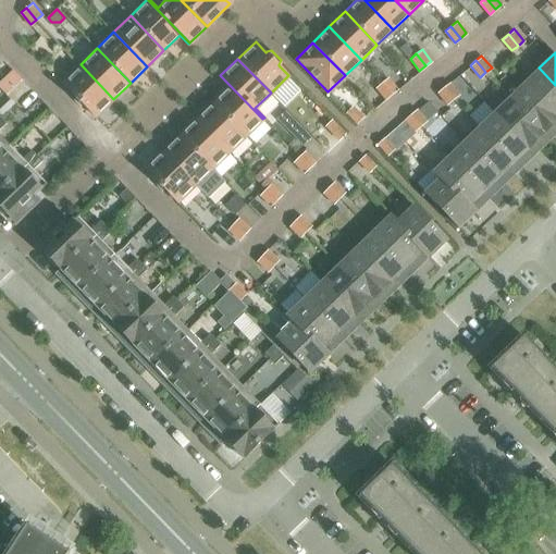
[(113,99),(81,64),(62,82),(96,117),(113,99)]
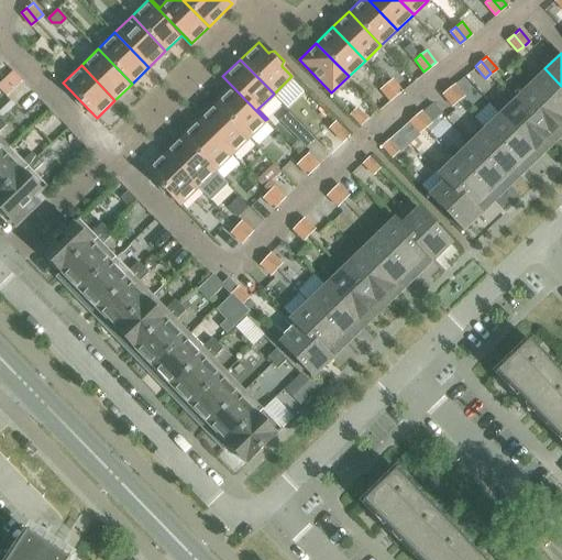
[(13,67),(0,80),(0,85),(7,91),(22,76),(13,67)]
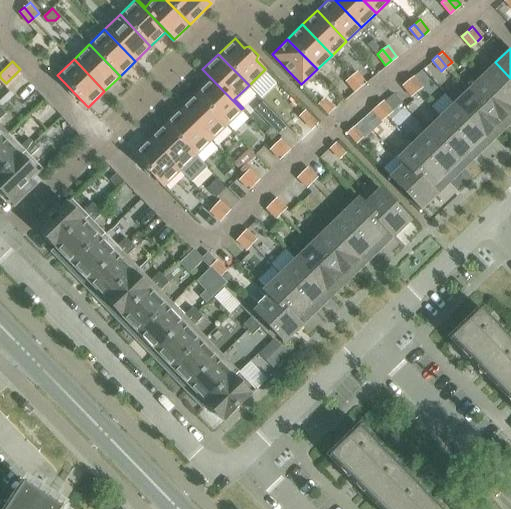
[(510,78),(495,62),(481,75),(510,105),(510,78)]
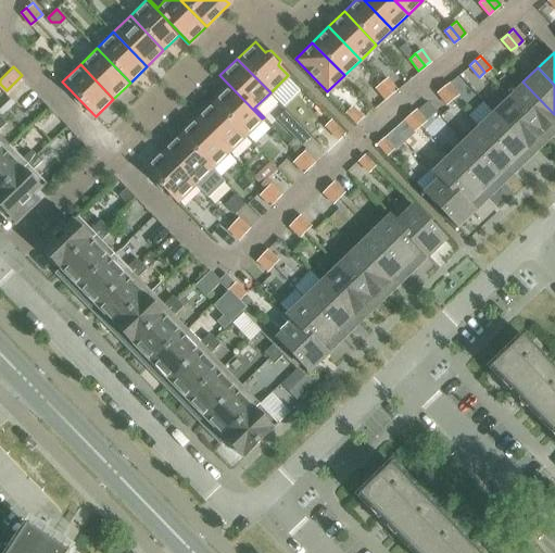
[(262,118),(219,75),(219,76),(228,85),(212,100),(246,135),(262,118)]
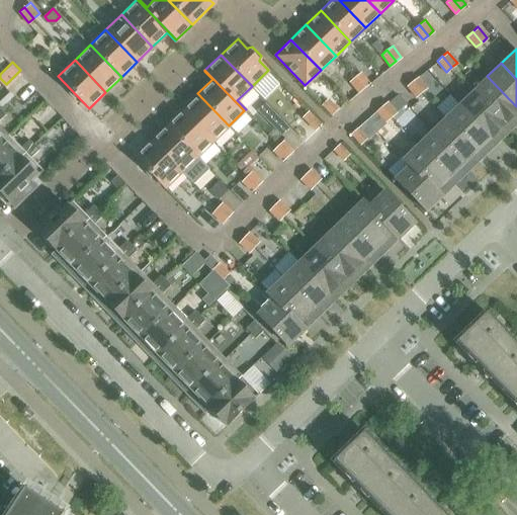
[(369,82),(360,71),(354,76),(363,87),(369,82)]
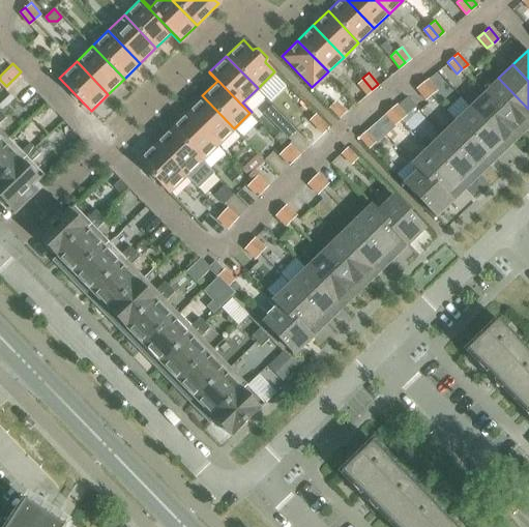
[(372,89),(362,78),(357,82),(366,93),(372,89)]
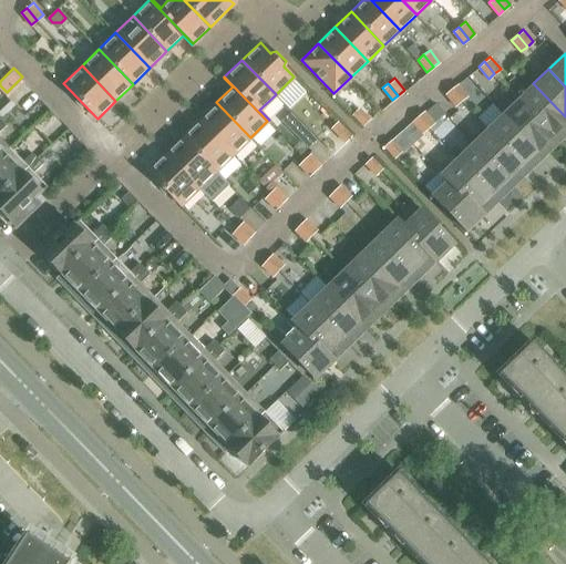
[(466,95),(458,83),(451,88),(461,100),(466,95)]
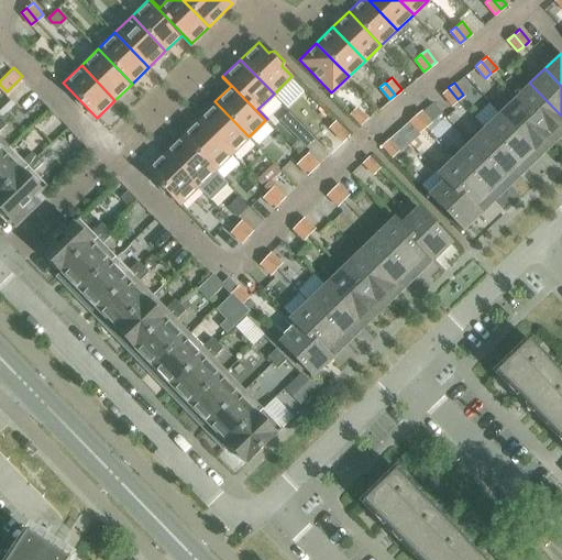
[(561,120),(561,116),(529,83),(515,98),(549,133),(561,120)]
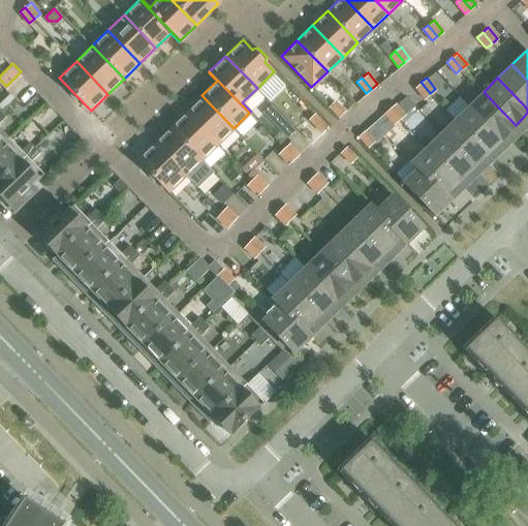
[(430,93),(421,82),(415,87),(424,98),(430,93)]
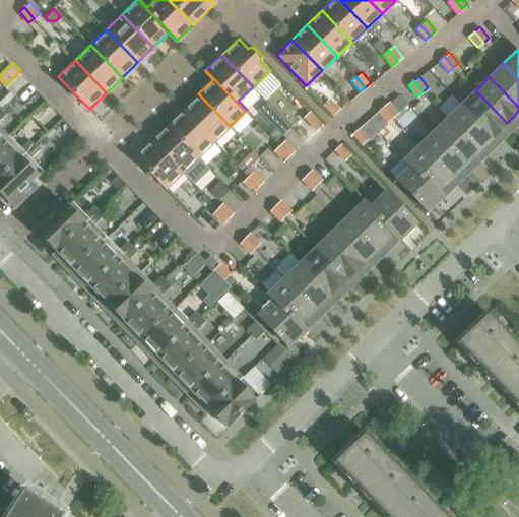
[(507,123),(475,90),(461,104),(493,137),(507,123)]
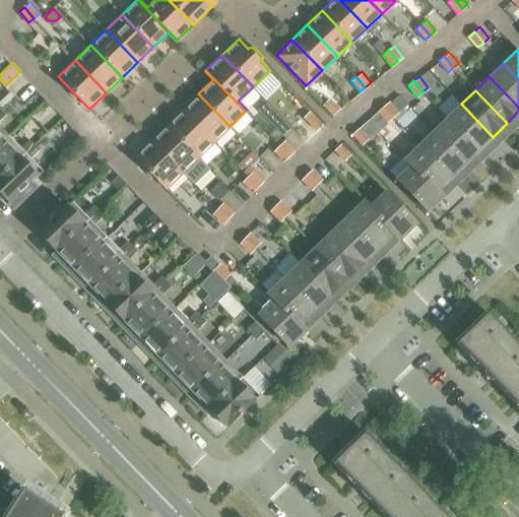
[(230,126),(198,93),(183,109),(214,141),(230,126)]
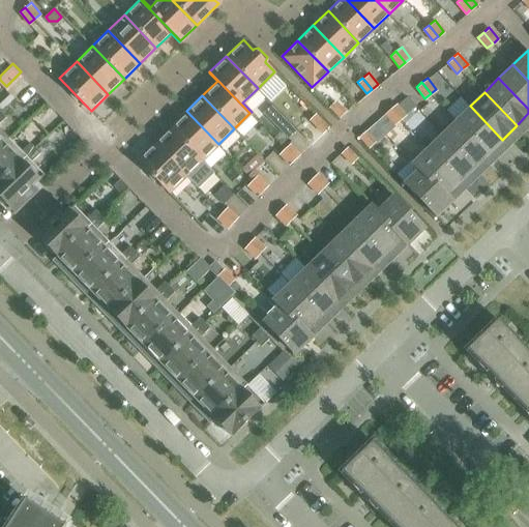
[(345,111),(334,100),(329,106),(340,116),(345,111)]
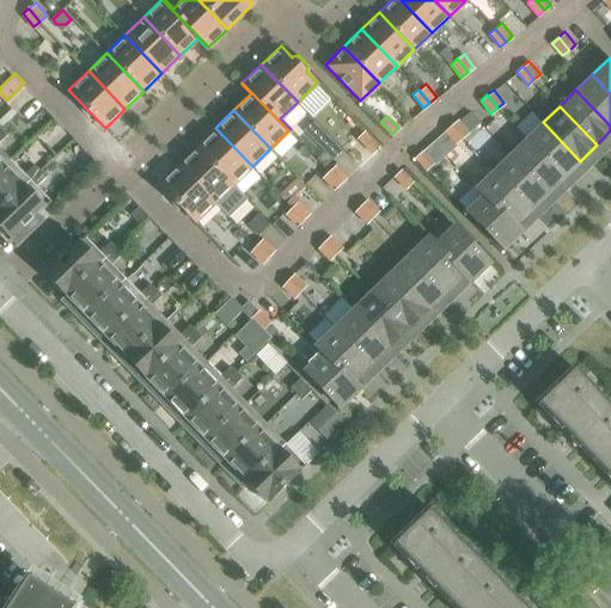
[(469,131),(457,118),(451,124),(462,137),(469,131)]
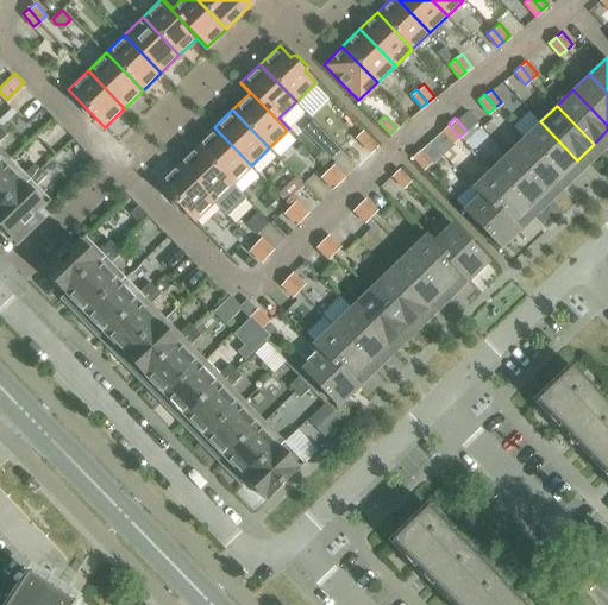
[(311,119),(302,128),(331,157),(339,149),(311,119)]
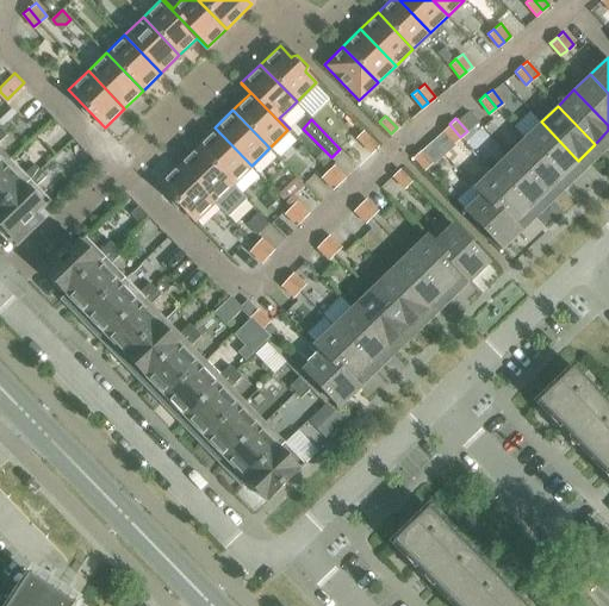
[(578,161),(541,122),(524,137),(561,176),(578,161)]
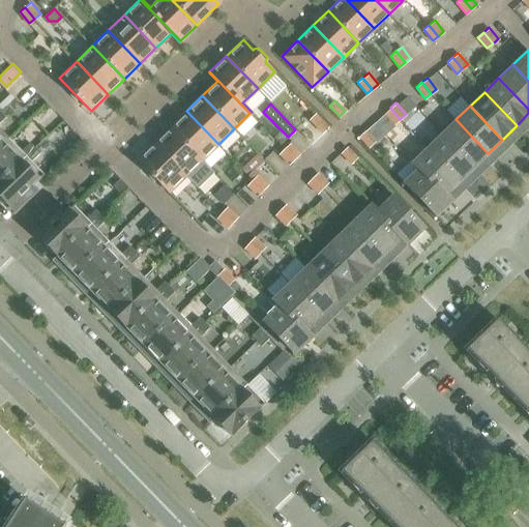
[(400,119),(390,108),(385,113),(394,123),(400,119)]
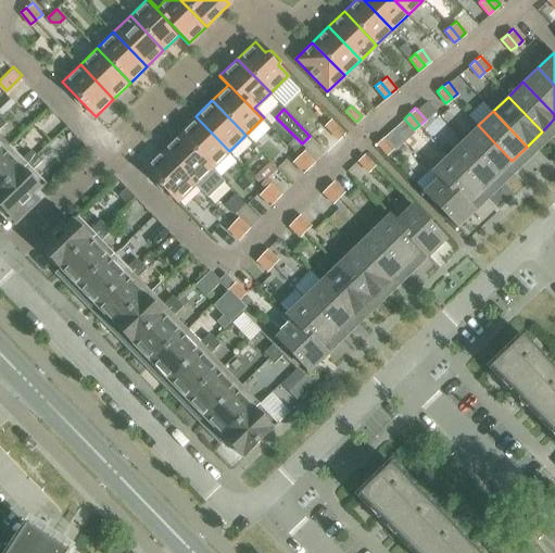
[(229,151),(196,116),(179,133),(212,167),(229,151)]
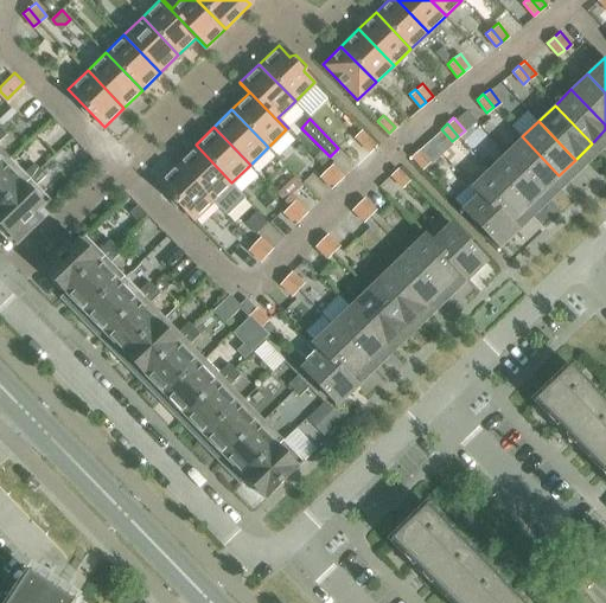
[(375,145),(364,133),(357,139),(369,151),(375,145)]
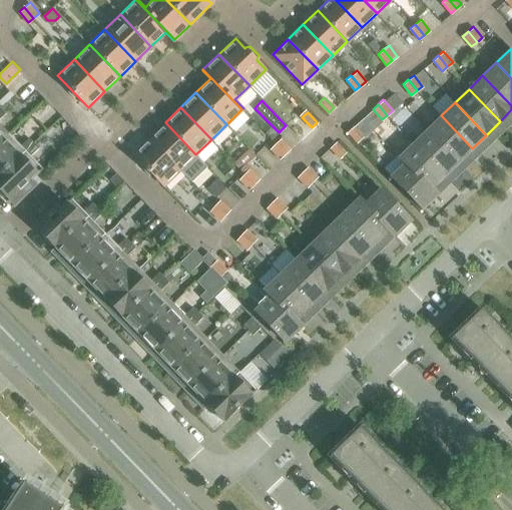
[(472,148),(441,115),(427,129),(459,161),(472,148)]
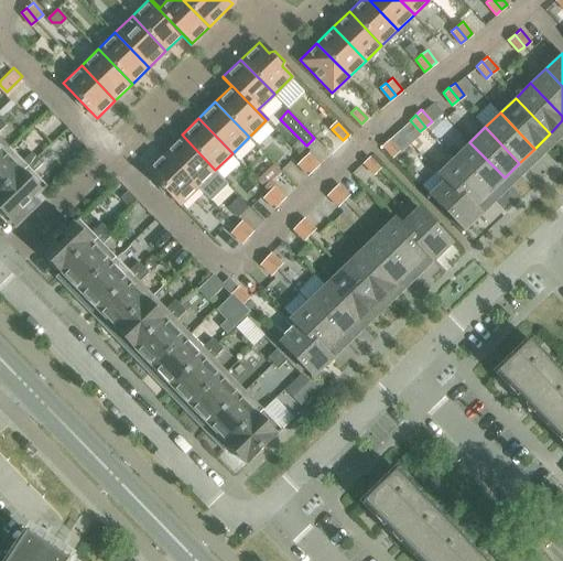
[(182,135),(164,151),(198,186),(209,198),(227,182),(215,170),(182,135)]
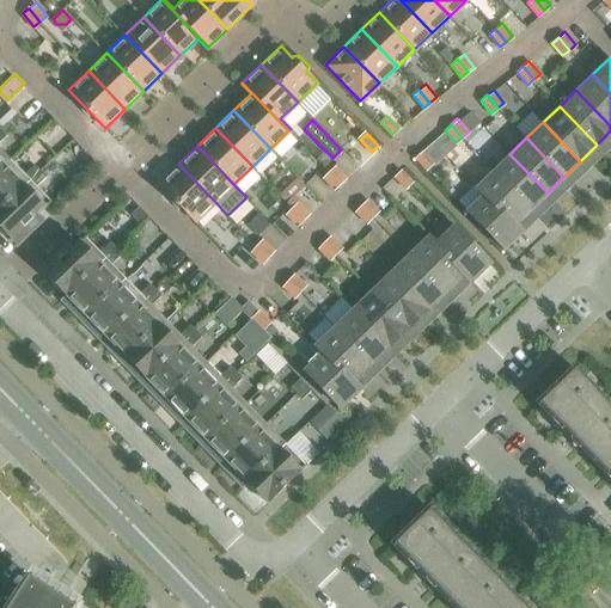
[(0,167),(10,158),(0,147),(0,167)]
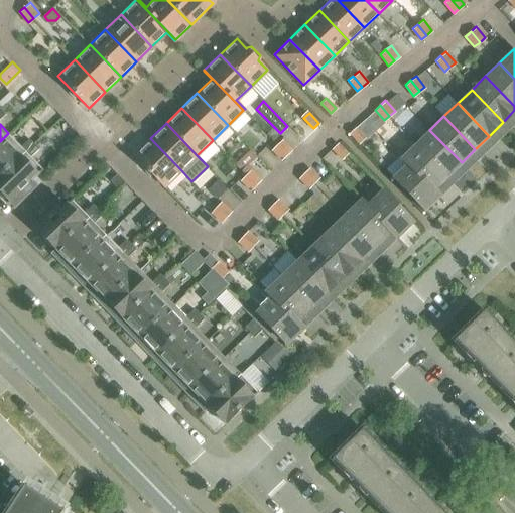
[(365,137),(355,127),(350,132),(359,142),(365,137)]
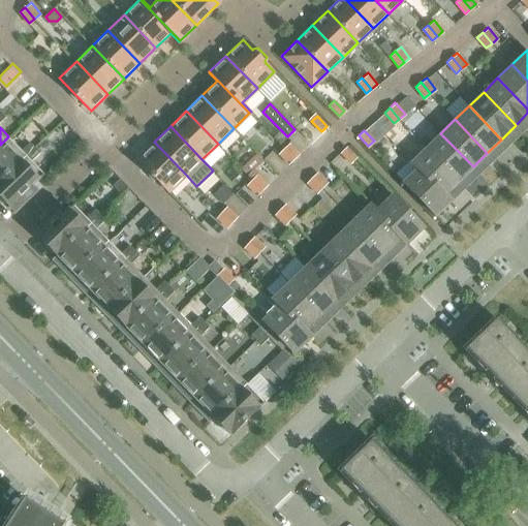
[(473,166),(440,133),(426,147),(459,181),(473,166)]
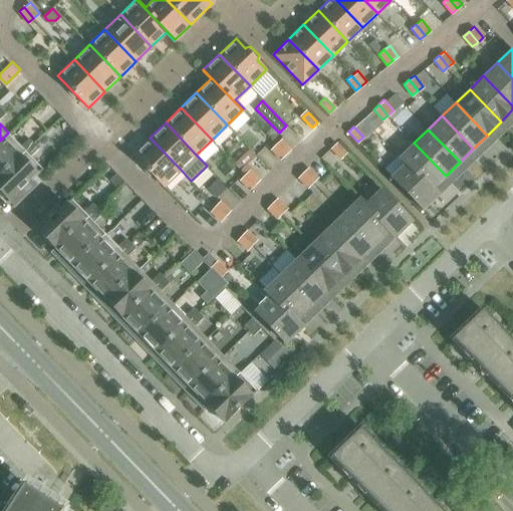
[(0,174),(25,150),(8,133),(0,141),(0,174)]
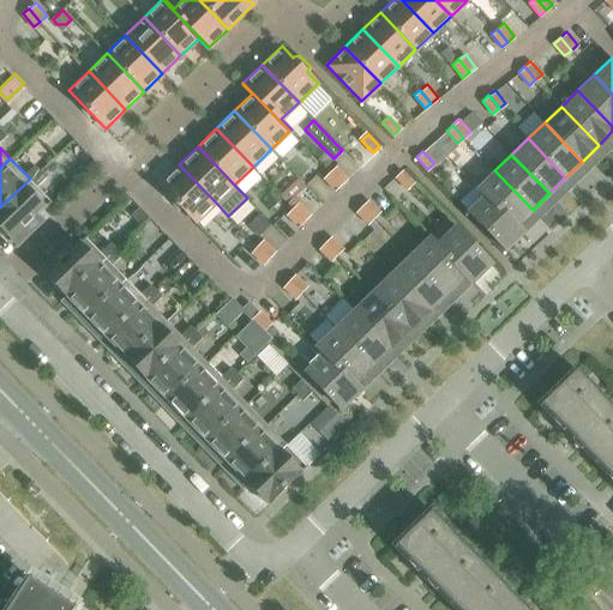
[(30,179),(40,169),(34,163),(25,173),(30,179)]
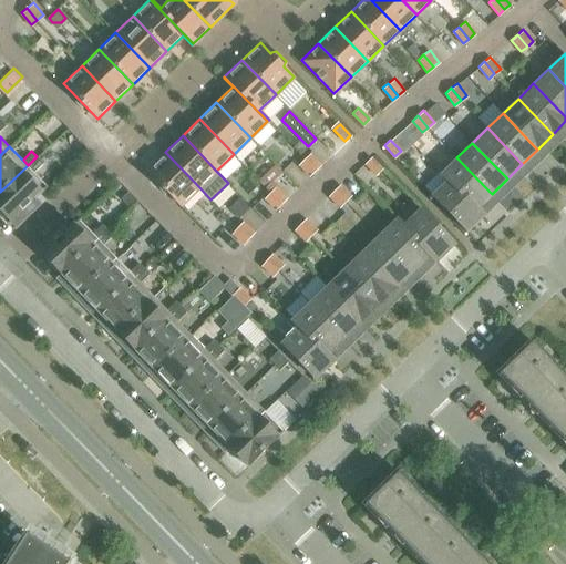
[(199,187),(165,152),(147,170),(181,205),(199,187)]
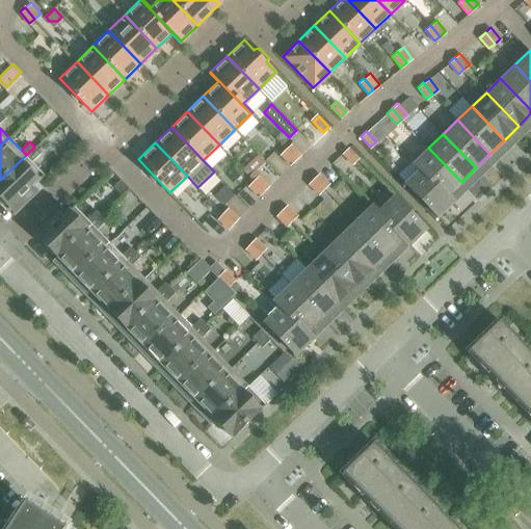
[(300,154),(290,143),(285,149),(295,159),(300,154)]
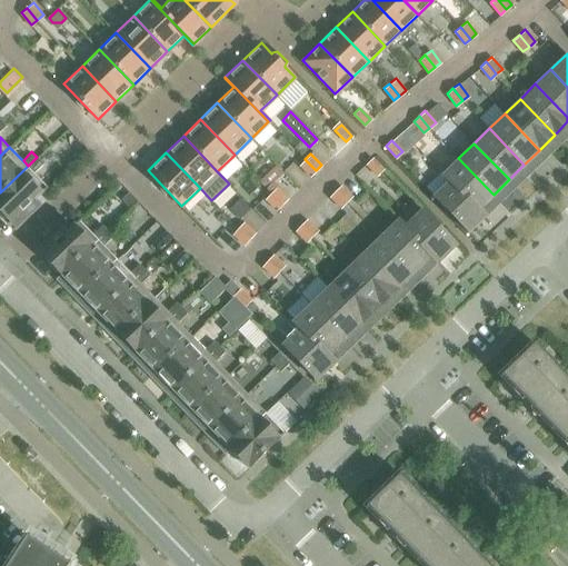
[(33,171),(42,162),(37,157),(28,166),(33,171)]
